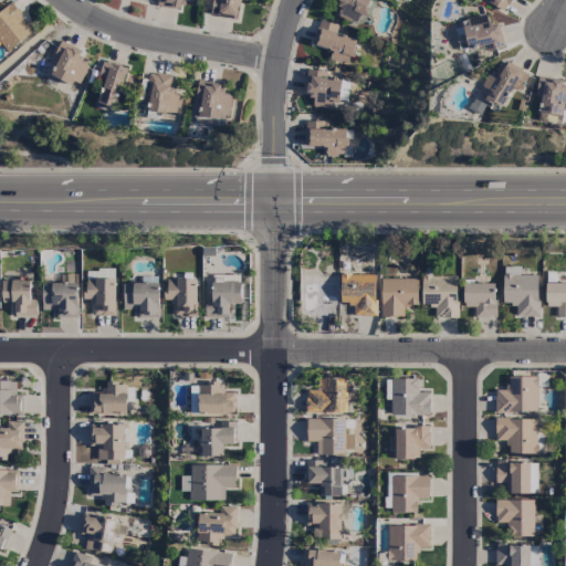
[(194,0),(157,0),(157,7),(181,10),(181,2),(194,4),(194,0)]
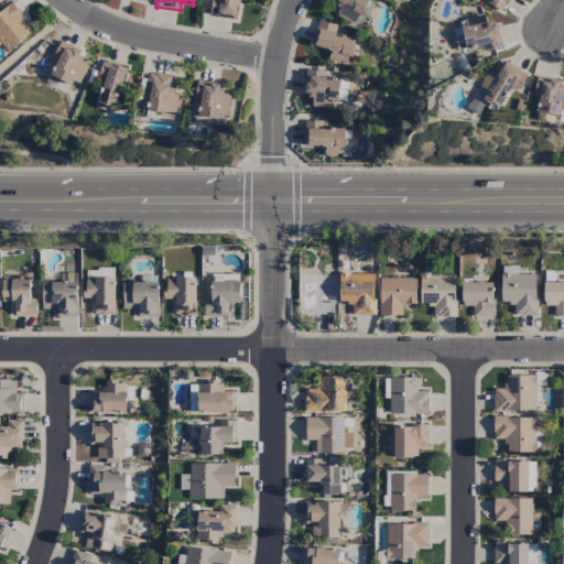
[(214,0),(213,15),(236,19),(238,0),(247,1),(247,0),(214,0)]
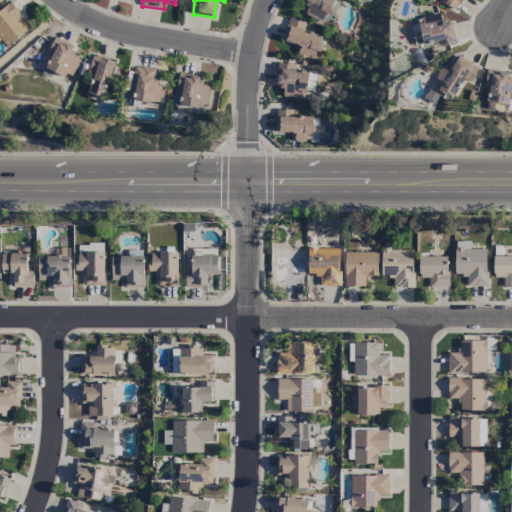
[(322,21),(325,13),(329,14),(334,0),(302,0),(309,2),(304,14),(322,21)]
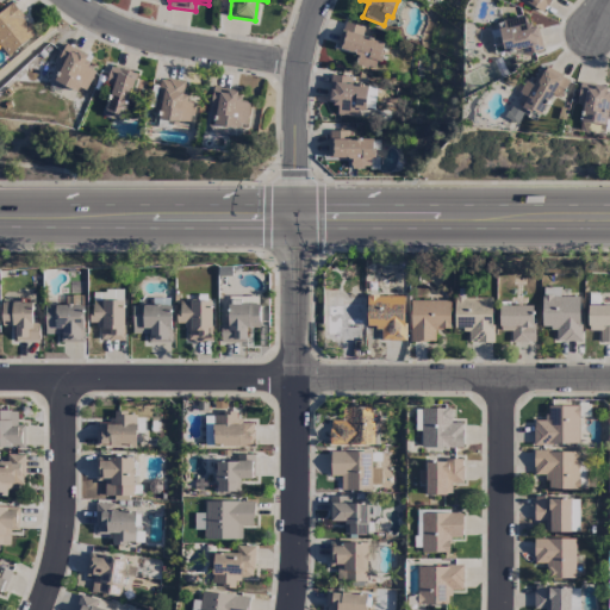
[(527,0),(526,2),(543,13),(551,0),(527,0)]
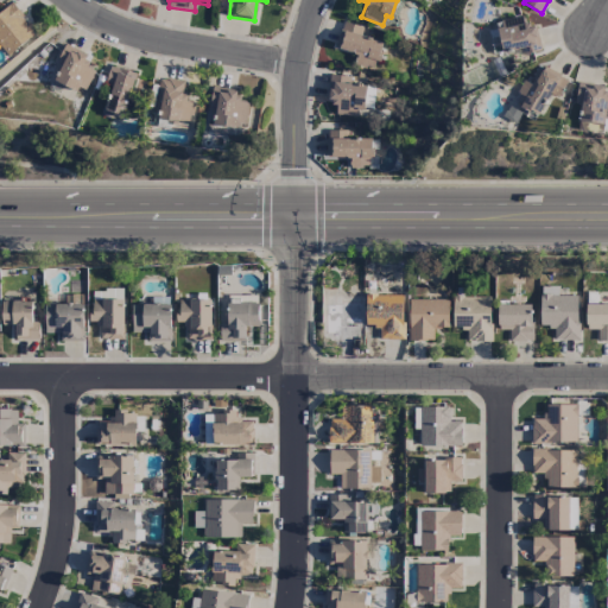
[(0,46),(8,56),(36,32),(11,4),(0,12),(0,46)]
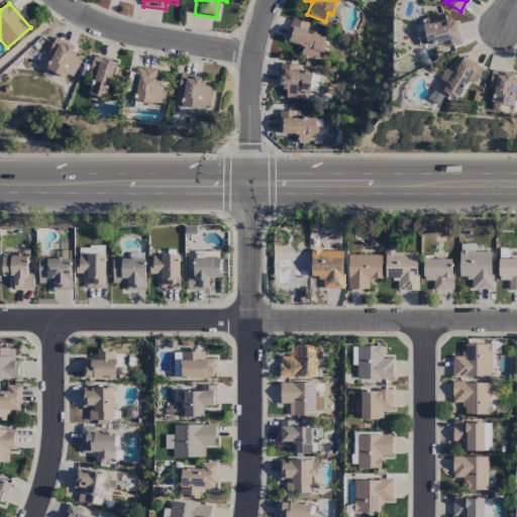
[(442,42),(442,47),(459,44),(456,21),(445,23),(444,15),(422,18),(426,44),(442,42)]
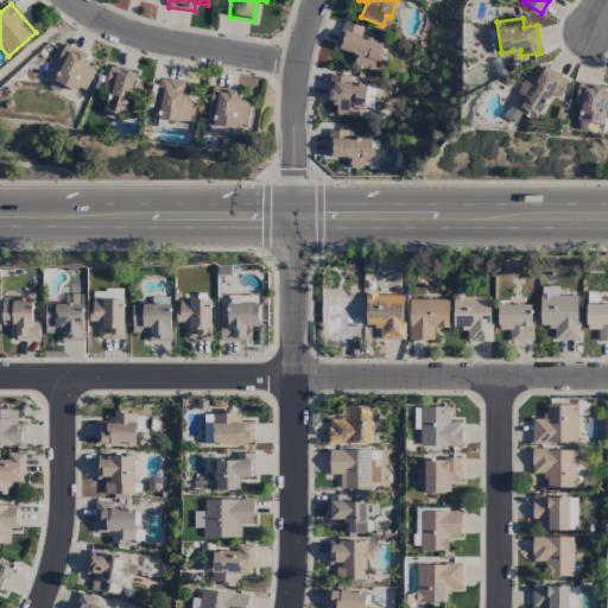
[(335,49),(356,55),(353,64),(374,70),(382,43),(360,37),(362,27),(343,23),(335,49)]
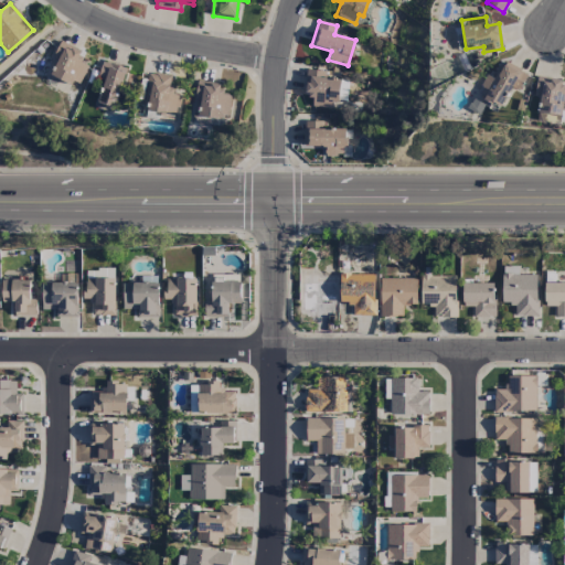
[(88,65),(80,62),(84,52),(60,42),(49,70),(48,68),(43,81),(54,85),(57,78),(78,87),(88,65)]
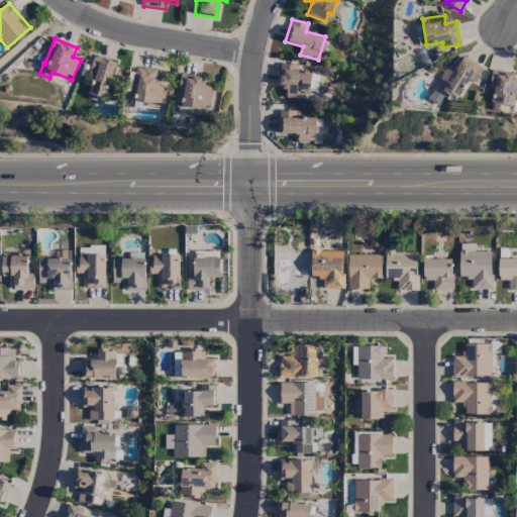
[(106,99),(116,63),(96,57),(85,92),(106,99)]
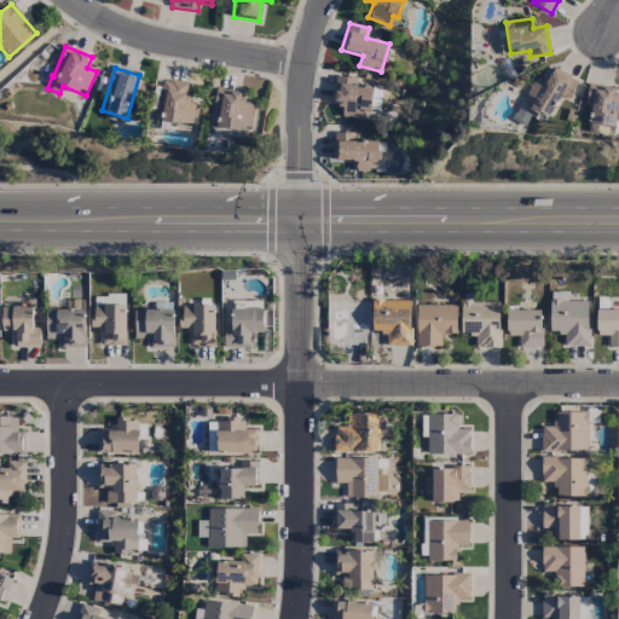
[(568,100),(578,82),(554,68),(543,87),(536,84),(524,105),(549,119),(561,97),(568,100)]
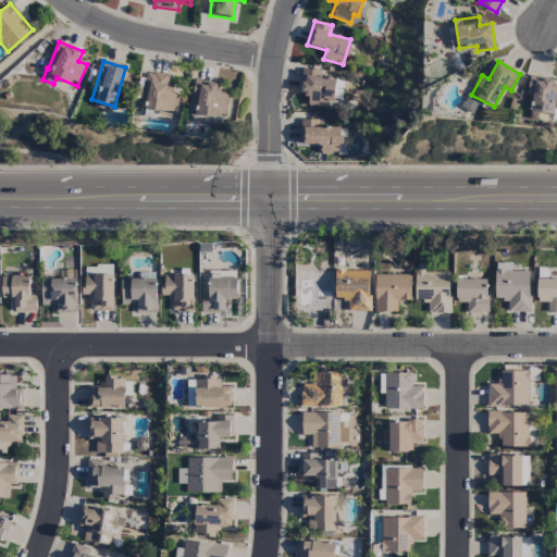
[(334,77),(321,77),(321,70),(300,70),(300,95),(308,95),(308,106),(333,106),(334,77)]
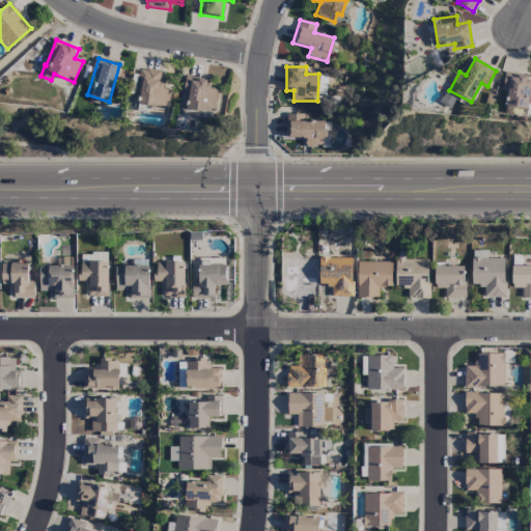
[(162,73),(139,68),(133,104),(166,109),(170,87),(160,86),(162,73)]
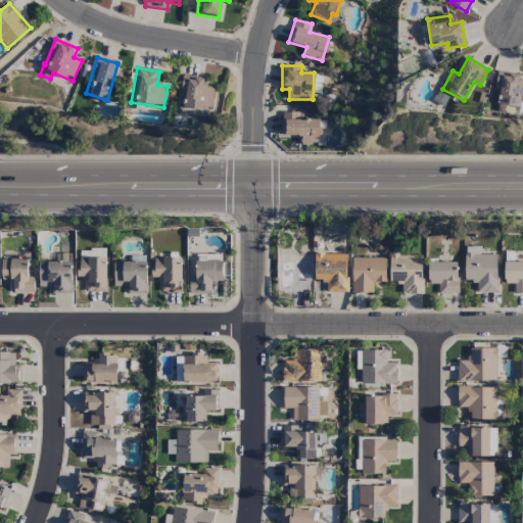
[(522,83),(518,83),(519,75),(496,72),(494,90),(500,90),(497,104),(522,107),(522,83)]
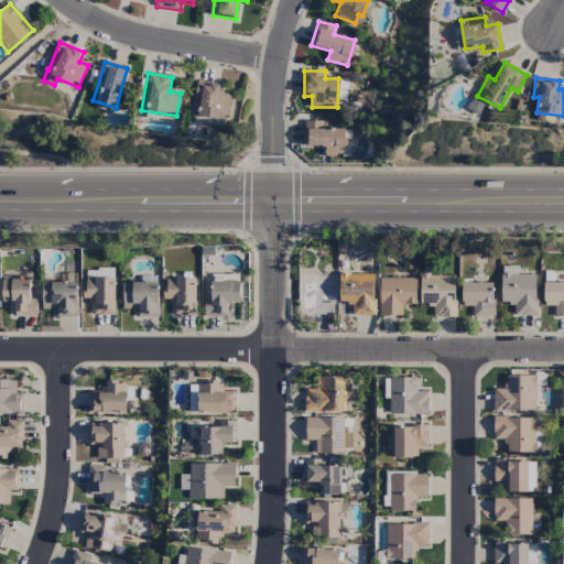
[(198,117),(228,119),(230,96),(221,95),(221,84),(196,82),(195,101),(201,101),(198,117)]
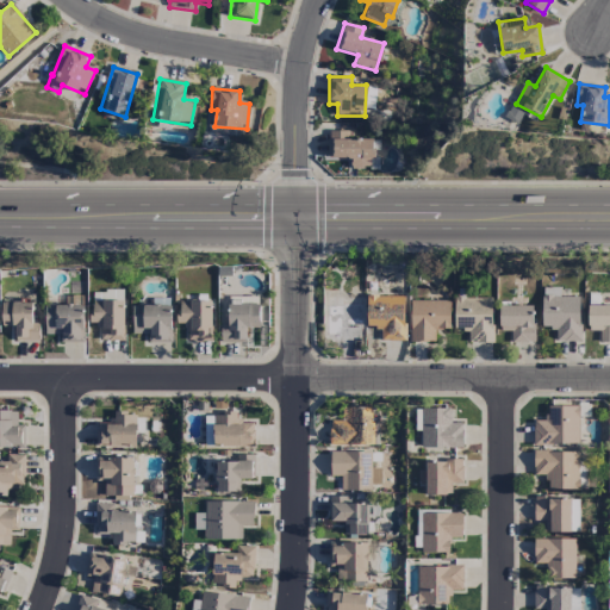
[(329,159),(350,160),(350,169),(368,169),(368,157),(373,157),(373,139),(349,139),(349,131),(329,131),(329,159)]
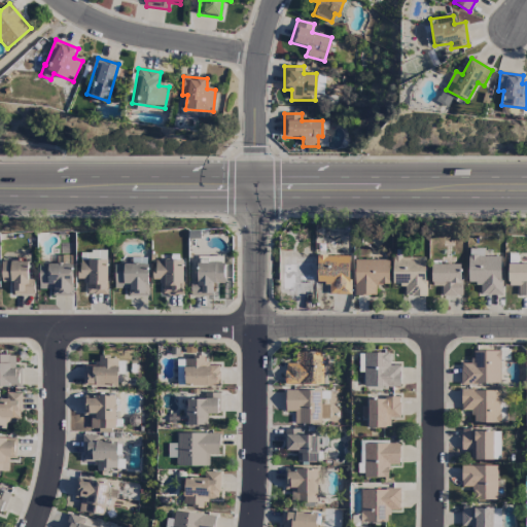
[(481,295),(501,295),(500,256),(484,256),(484,249),(467,249),(468,284),(480,284),(481,295)]
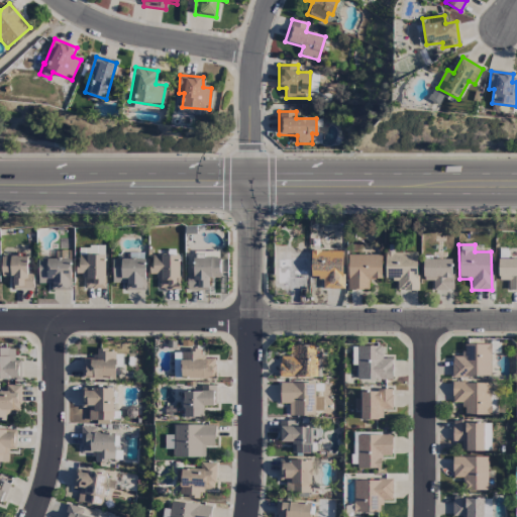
[(323,290),(343,290),(342,250),(310,251),(311,279),(322,279),(323,290)]
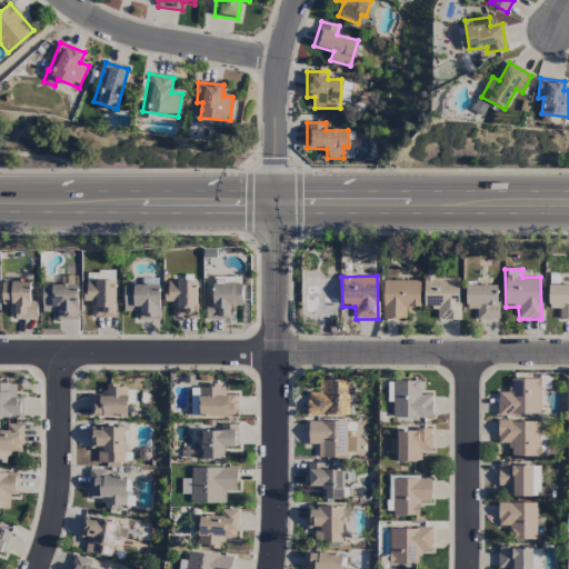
[(459,320),(459,279),(423,278),(423,309),(437,309),(437,320),(459,320)]
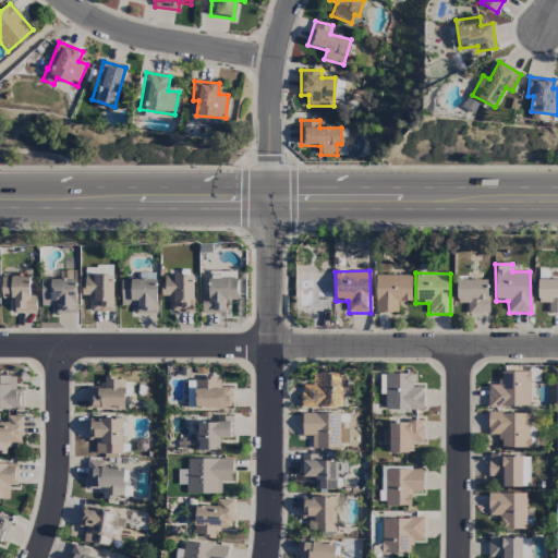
[(92,312),(113,312),(114,276),(85,275),(85,299),(92,299),(92,312)]
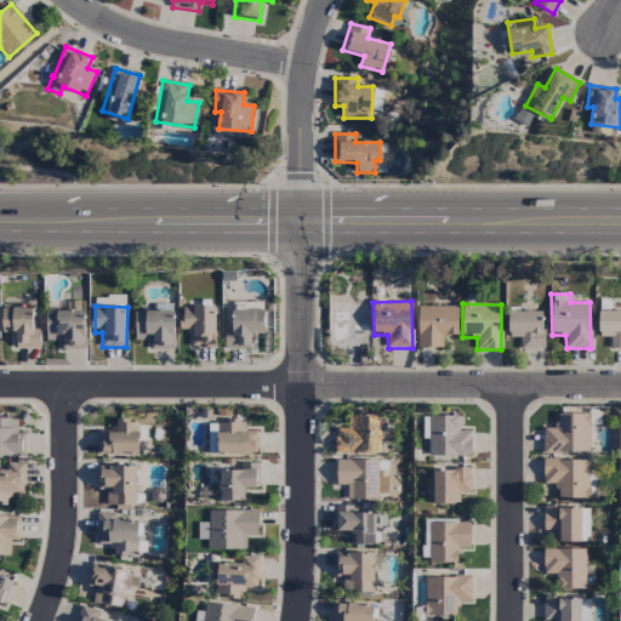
[(215,348),(216,307),(181,307),(181,330),(191,330),(189,347),(215,348)]
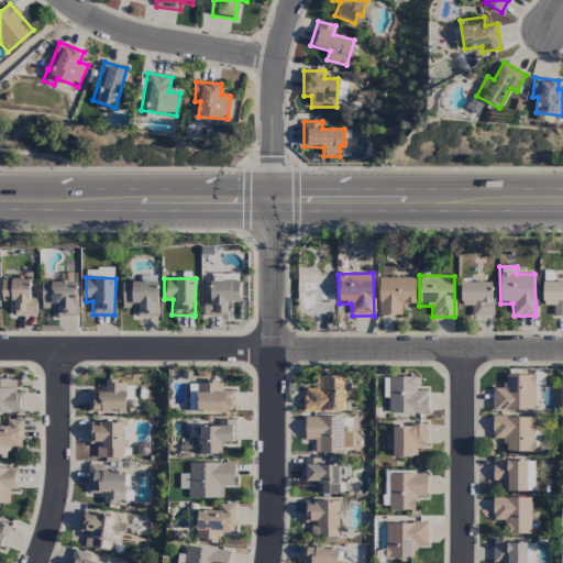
[(415,278),(377,278),(378,317),(401,317),(400,304),(416,304),(415,278)]
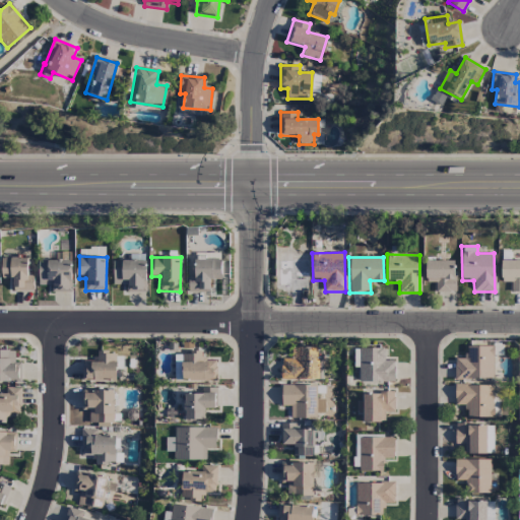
[(27,276),(27,258),(2,258),(1,278),(12,278),(12,290),(34,291),(34,276),(27,276)]
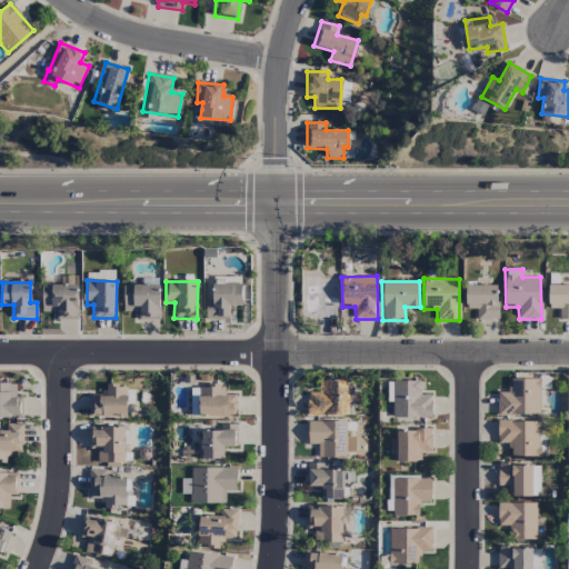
[(56,312),(56,320),(78,319),(77,285),(41,286),(42,312),(56,312)]
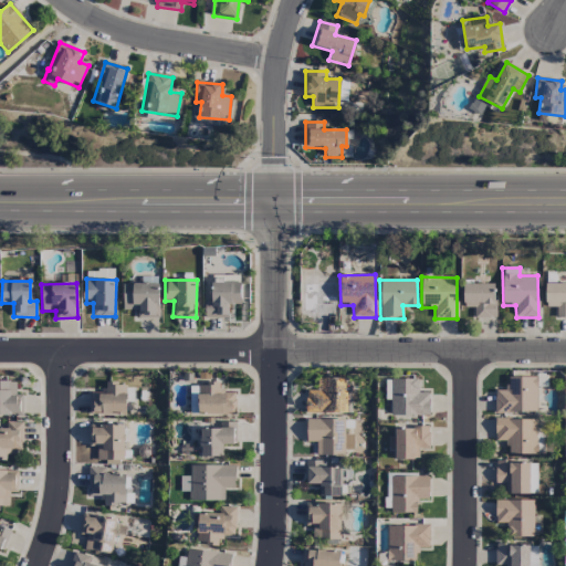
[(123,283),(123,311),(137,310),(137,318),(159,318),(159,283),(123,283)]
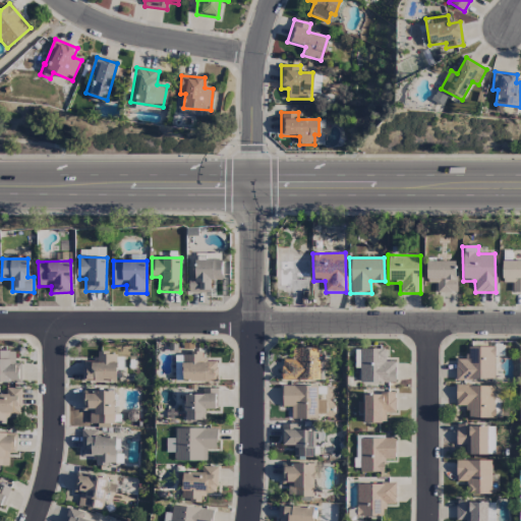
[(210,292),(210,280),(222,280),(221,261),(194,261),(194,278),(188,278),(188,293),(210,292)]
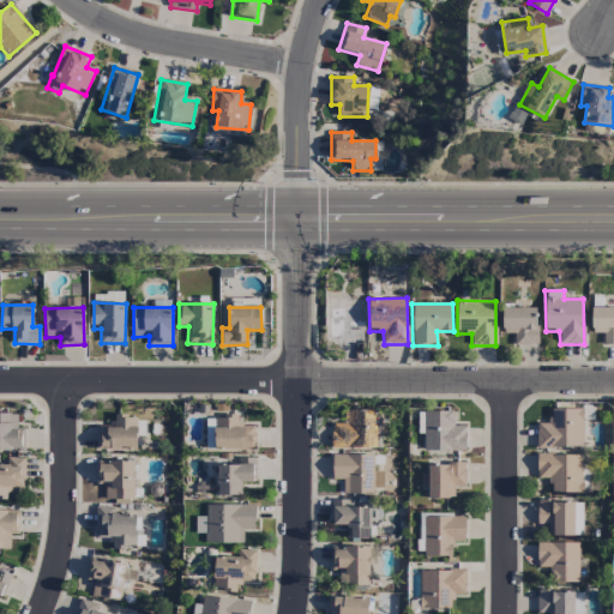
[(365,344),(363,307),(327,307),(329,345),(365,344)]
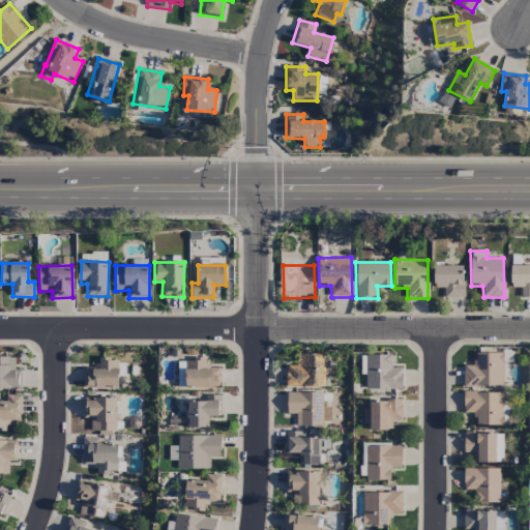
[(521,297),(529,297),(529,265),(510,265),(510,288),(521,288),(521,297)]
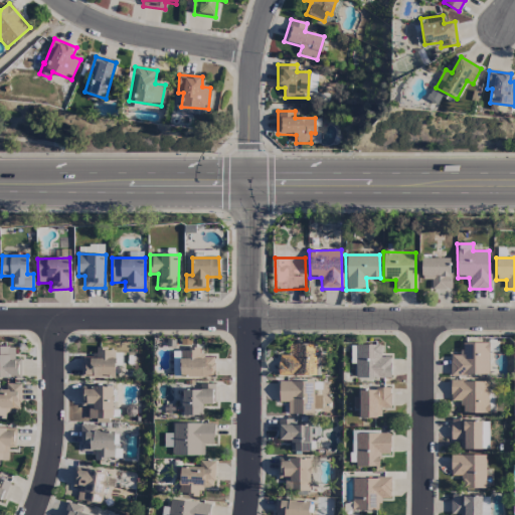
[(450,259),(420,260),(420,281),(431,280),(432,290),(451,290),(450,259)]
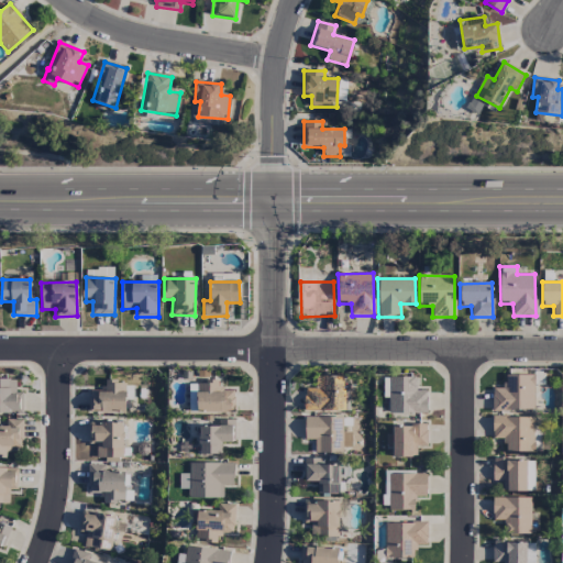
[(534,410),(533,375),(504,375),(504,388),(492,389),(492,411),(534,410)]
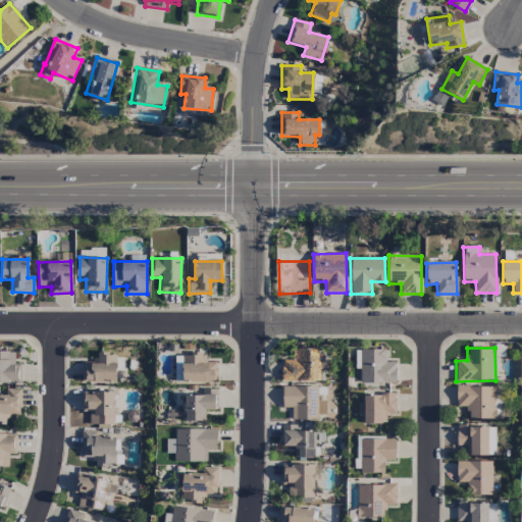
[(282,381),(323,380),(323,349),(293,350),(294,361),(282,361),(282,381)]
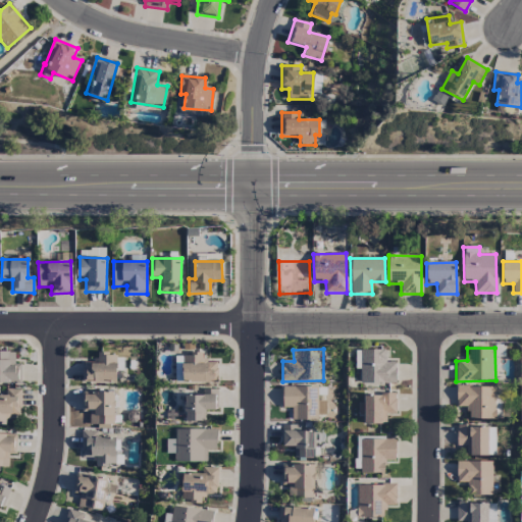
[(396,383),(396,363),(386,363),(385,350),(360,350),(361,384),(396,383)]
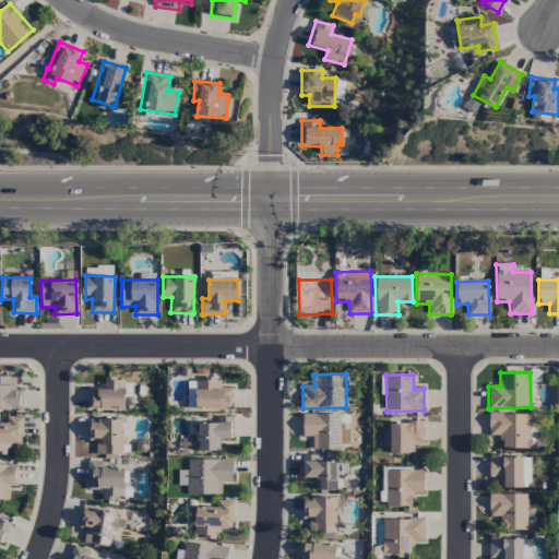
[(0,411),(23,412),(24,390),(15,389),(16,377),(0,377),(0,411)]
